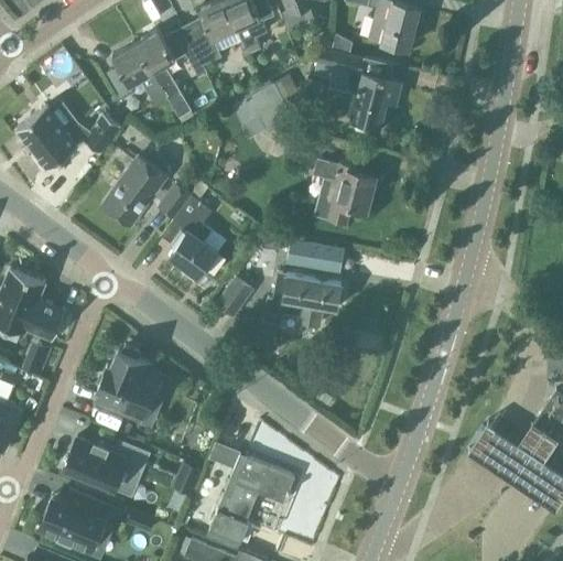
[(223,0),(222,1),(235,32),(240,44),(252,39),(264,33),(260,23),(273,18),(264,0),(223,0)]
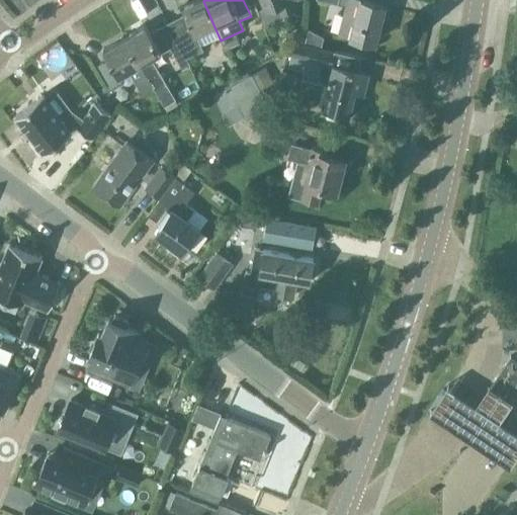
[(260,0),(264,9),(258,12),(264,28),(283,21),(281,17),(294,12),(291,4),(299,0),(260,0)]
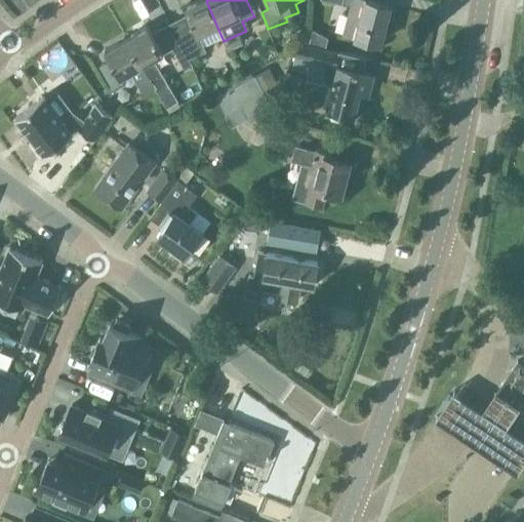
[(350,9),(341,39),(379,48),(389,10),(349,0),(344,0),(341,7),(350,9)]
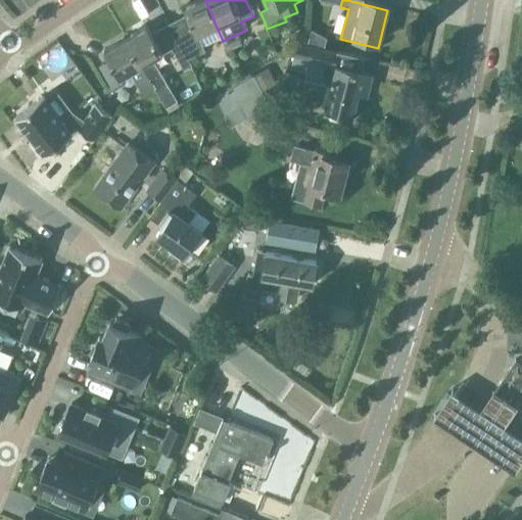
[(186,19),(168,29),(185,62),(202,55),(195,39),(218,30),(205,1),(182,11),(186,19)]
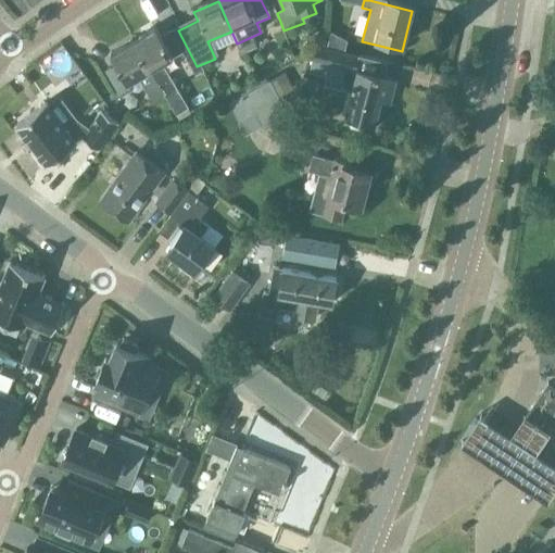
[(155,32),(131,46),(155,86),(162,98),(174,117),(186,111),(160,66),(173,59),(184,60),(194,78),(200,75),(202,74),(197,66),(178,30),(160,39),(155,32)]
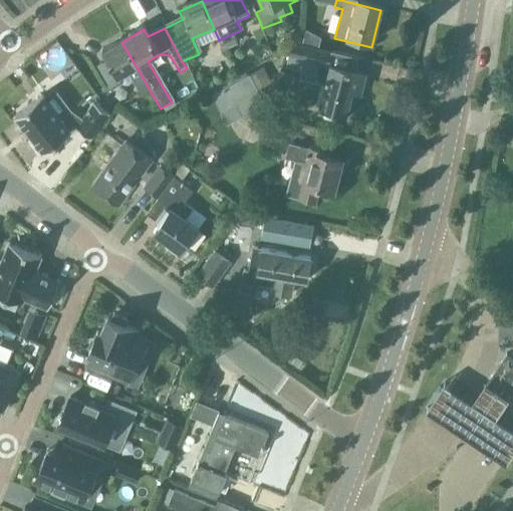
[(299,46),(301,40),(299,34),(289,38),(291,44),(299,46)]
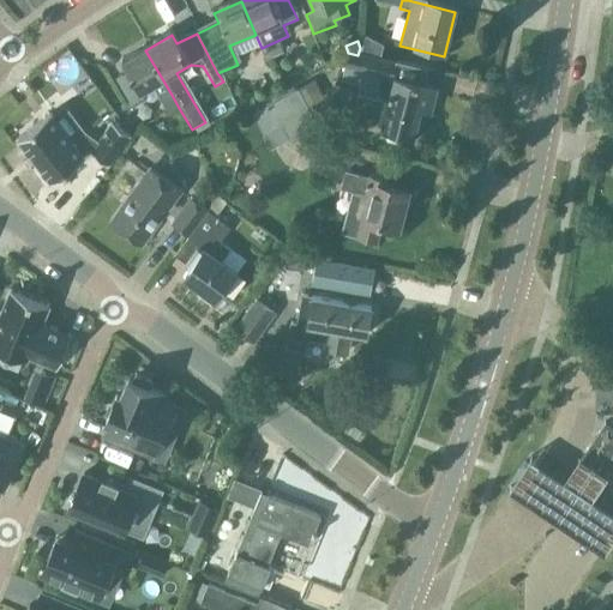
[(275,42),(262,48),(260,49),(263,55),(266,54),(269,61),(281,56),(275,42)]
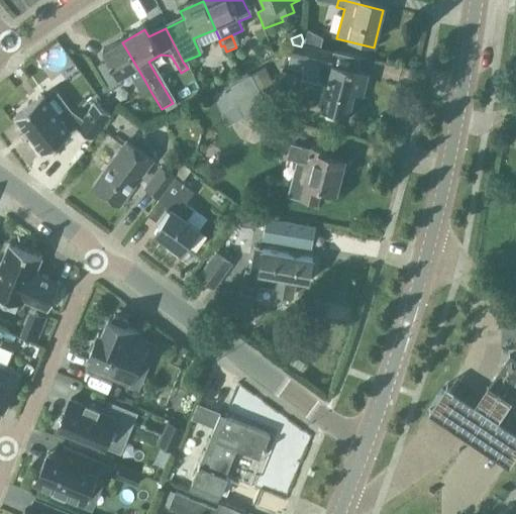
[(122,42),(101,55),(116,82),(127,75),(133,86),(144,80),(122,42)]
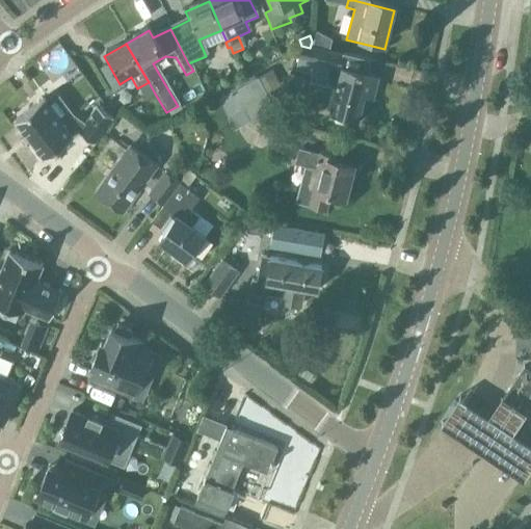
[(377,80),(342,71),(342,70),(340,70),(343,58),(300,47),(294,71),(312,75),(309,84),(339,91),(332,120),(335,126),(345,128),(351,125),(352,120),(357,121),(364,97),(372,99),(377,80)]
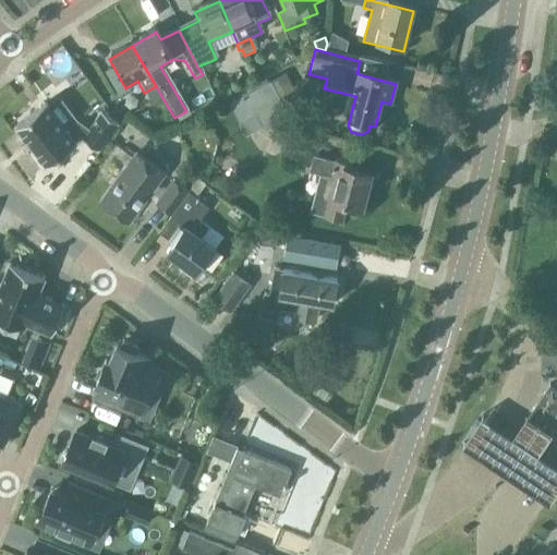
[(244,99),(262,131),(287,118),(269,85),(244,99)]
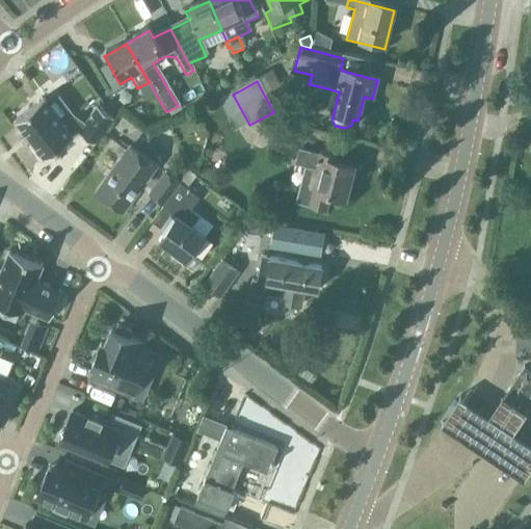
[(149,82),(137,88),(144,100),(155,94),(149,82)]
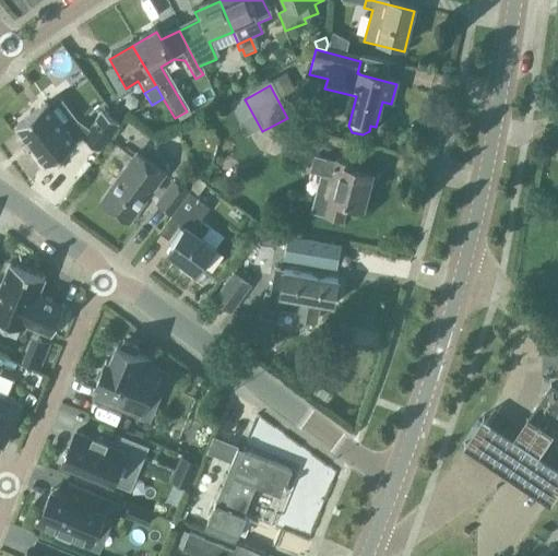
[(88,131),(76,122),(66,131),(45,106),(15,129),(46,168),(75,145),(74,144),(81,139),(83,140),(82,141),(98,152),(118,126),(102,114),(88,131)]
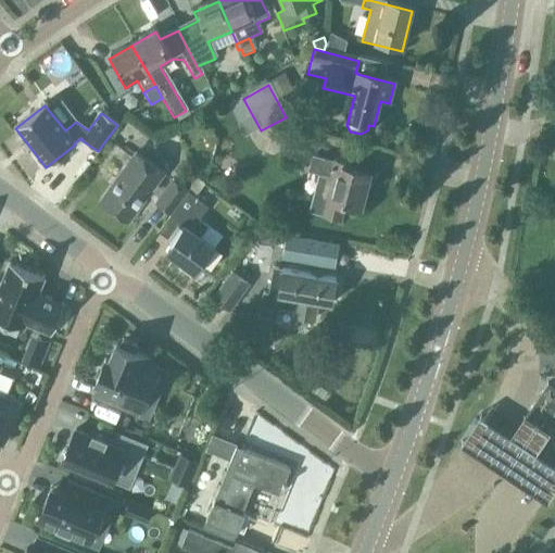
[(127,224),(151,191),(163,175),(136,156),(129,166),(127,164),(123,172),(124,173),(101,204),(127,224)]
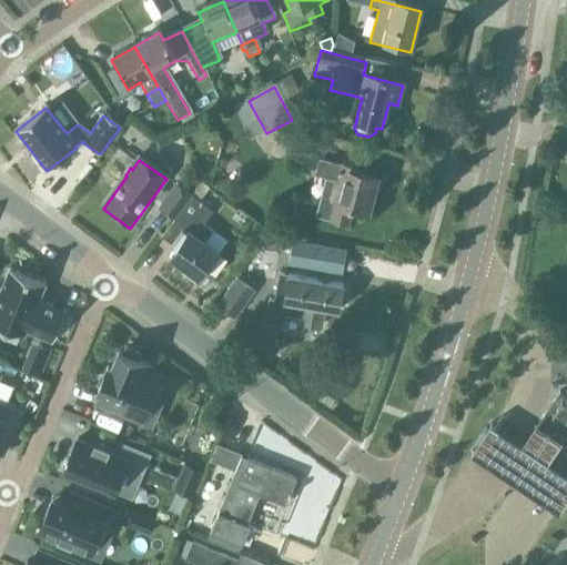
[(315,219),(331,223),(347,228),(352,210),(367,214),(377,178),(356,172),(357,169),(343,164),(342,169),(320,162),(315,178),(331,182),(326,199),(320,202),(315,219)]
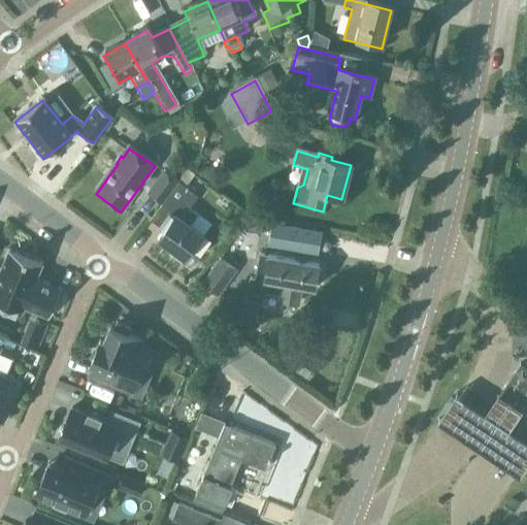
[(160,205),(174,188),(178,182),(165,170),(146,194),(160,205)]
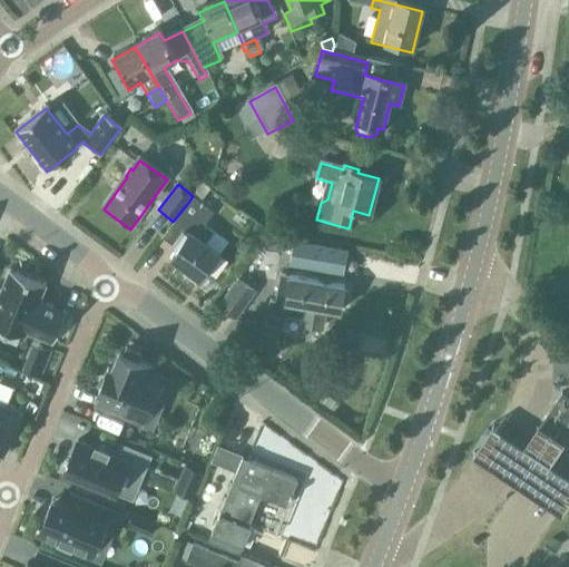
[(219,257),(205,246),(214,234),(205,227),(214,215),(193,199),(163,241),(173,248),(173,250),(174,248),(177,251),(172,258),(187,270),(184,274),(196,284),(199,280),(202,281),(219,257)]
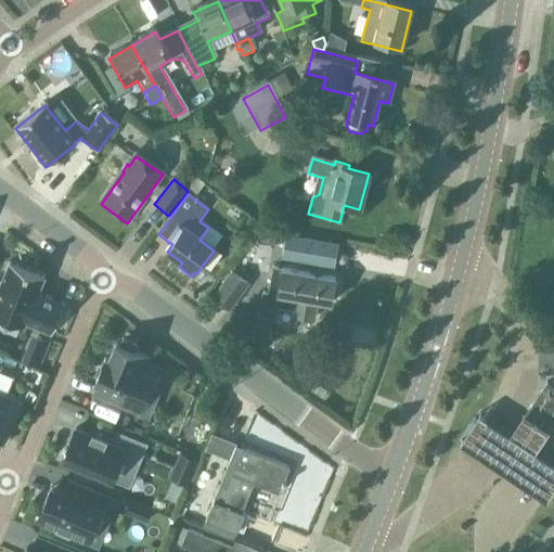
[(258,244),(273,246),(275,231),(260,229),(258,244)]
